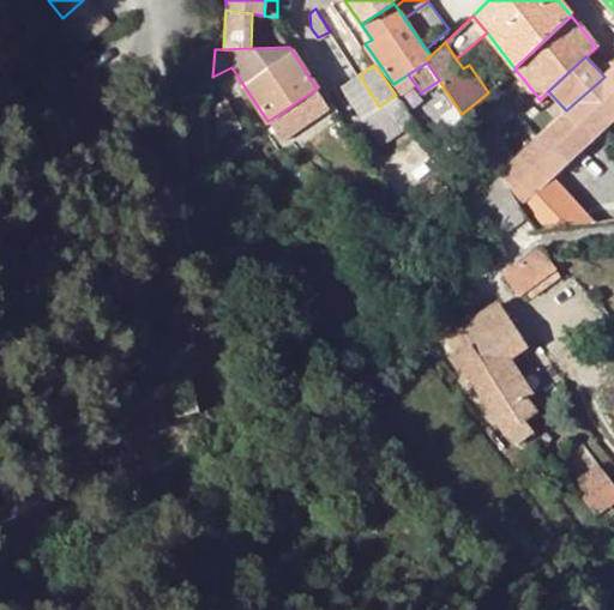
[(613,68),(605,77),(566,110),(553,124),(516,157),(499,171),(510,187),(528,213),(536,228),(589,219),(594,218),(552,171),(613,114),(613,68)]
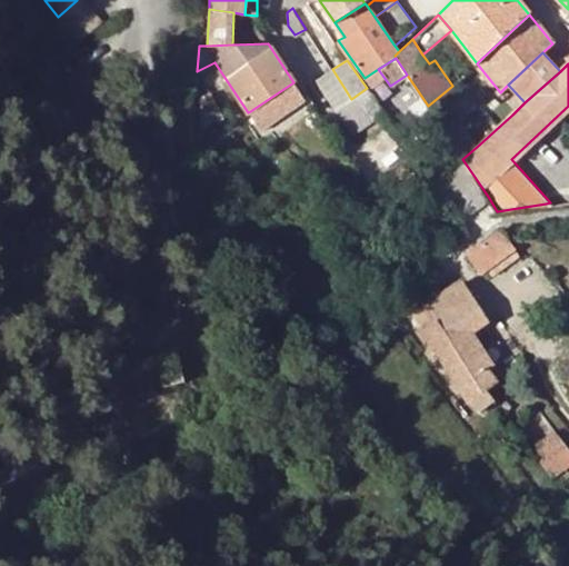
[(338,78),(332,69),(315,80),(335,110),(351,99),(338,78)]
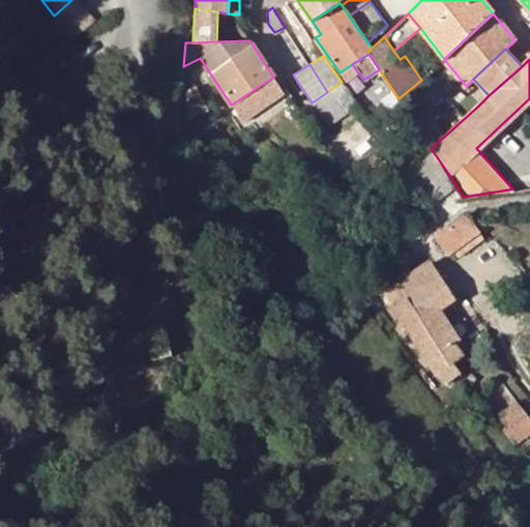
[(285,93),(273,77),(233,104),(243,120),(285,93)]
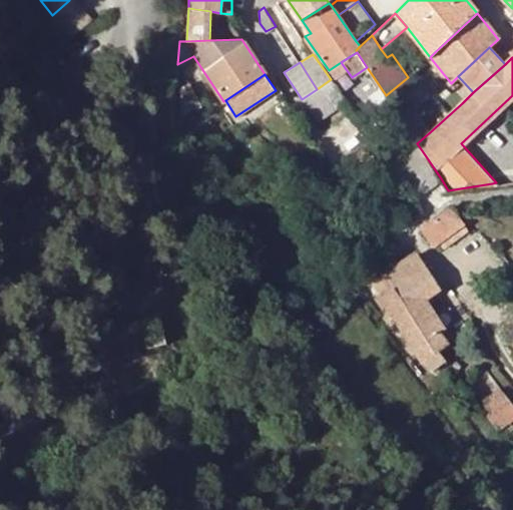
[(331,79),(317,89),(302,99),(316,119),(346,100),(331,79)]
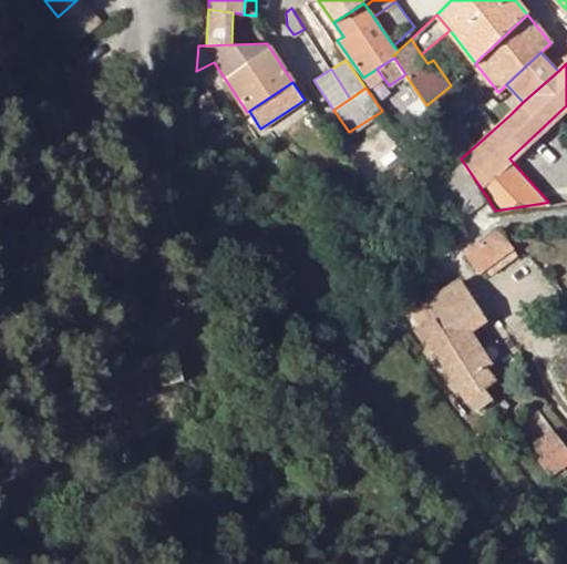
[(198,95),(202,127),(222,118),(209,90),(198,95)]
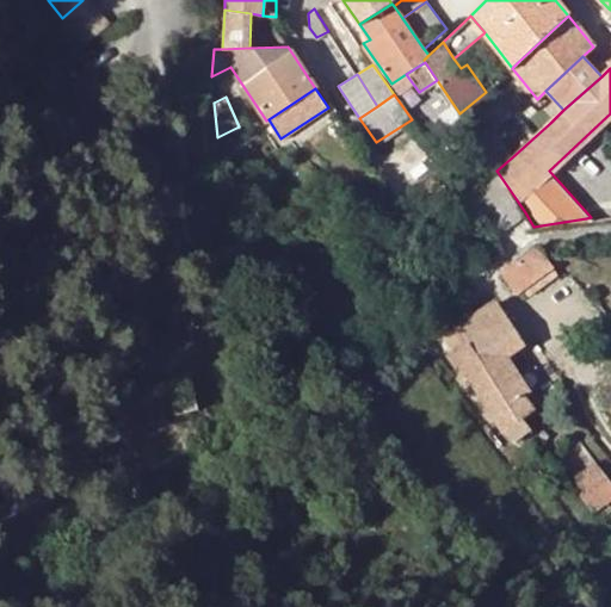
[(494,129),(477,141),(497,171),(513,156),(494,129)]
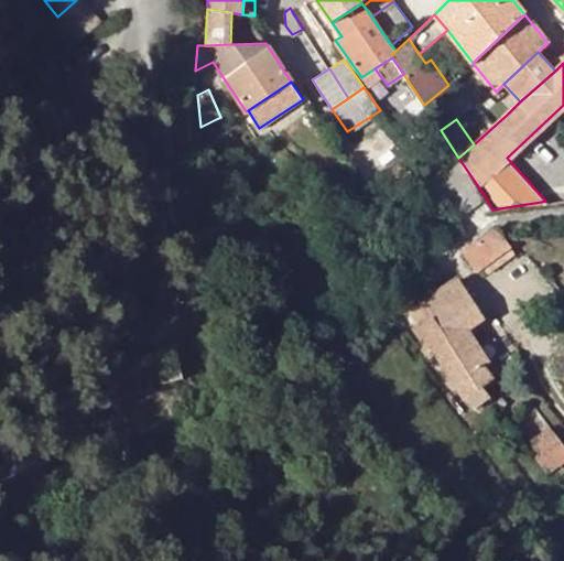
[(468,172),(458,158),(445,166),(449,173),(444,177),(449,185),(468,172)]
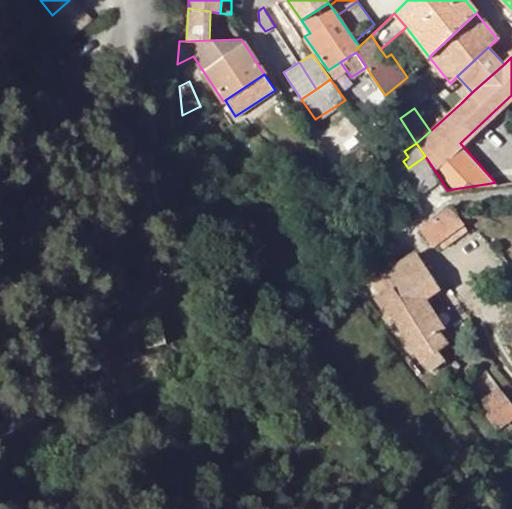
[(415,196),(440,178),(425,156),(408,168),(400,174),(415,196)]
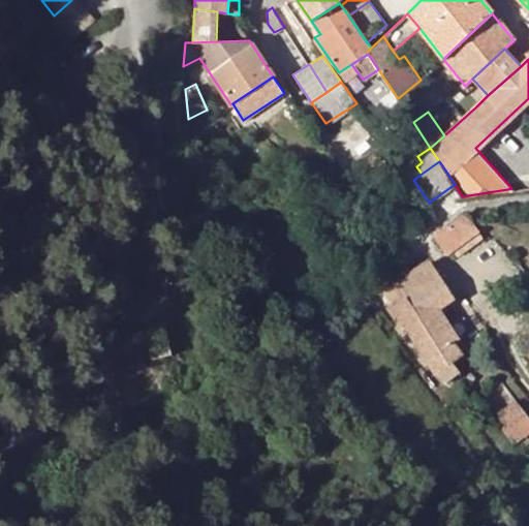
[(216,183),(219,189),(227,186),(224,179),(216,183)]
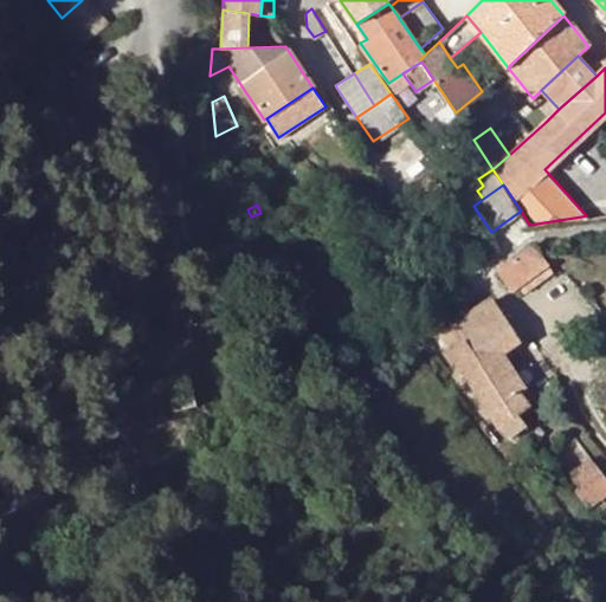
[(459,218),(465,225),(474,219),(469,212),(459,218)]
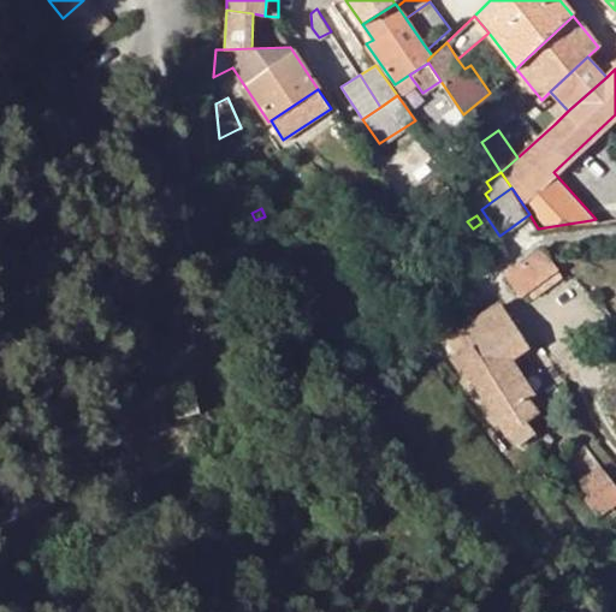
[(252,236),(258,245),(279,235),(271,223),(260,230),(260,231),(252,236)]
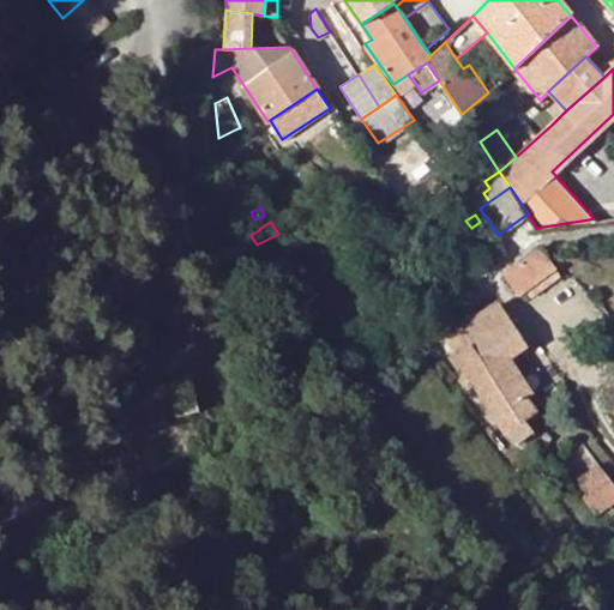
[(481,241),(489,253),(499,247),(491,234),(481,241)]
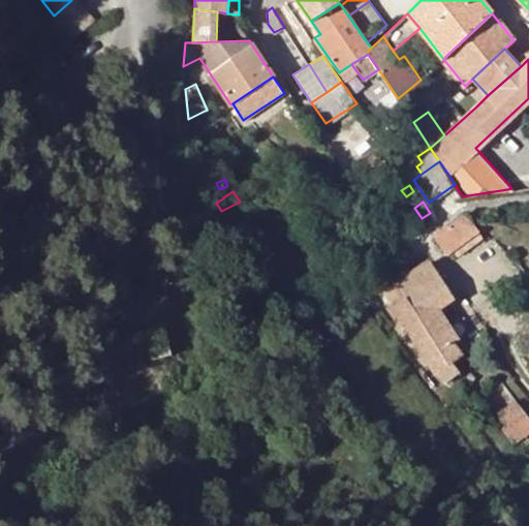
[(467,212),(434,235),(447,254),(454,249),(479,230),(467,212)]
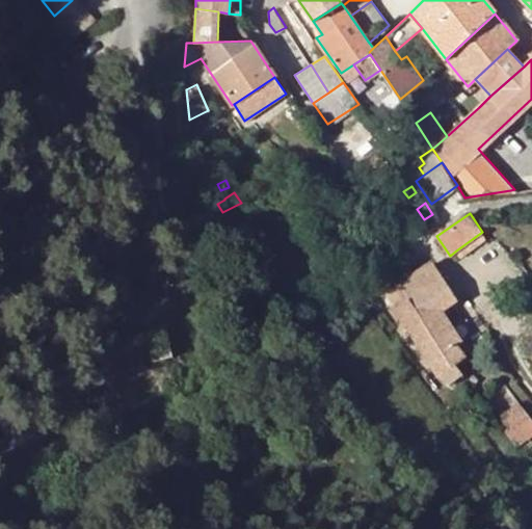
[(482,232),(456,250),(460,259),(488,239),(482,232)]
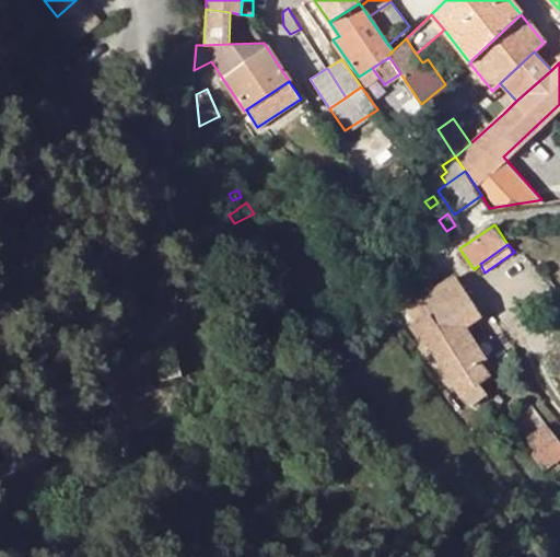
[(455,275),(406,308),(461,397),(466,395),(473,405),(488,394),(481,382),(491,375),(482,361),(487,359),(466,325),(480,315),(455,275)]
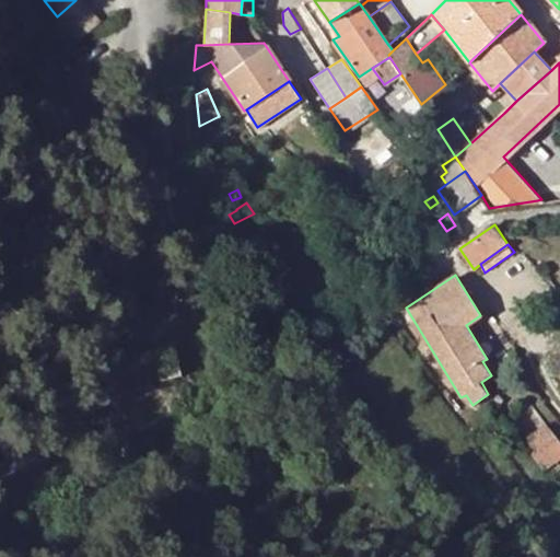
[(161,378),(181,373),(179,371),(179,368),(178,364),(177,360),(158,364),(161,378)]
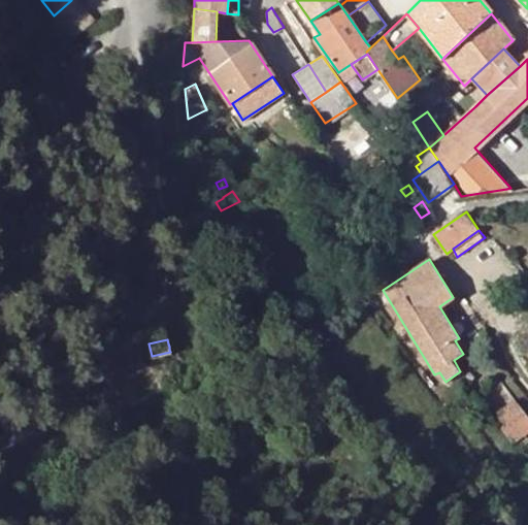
[(527,429),(527,416),(515,397),(492,415),(512,443),(527,429)]
